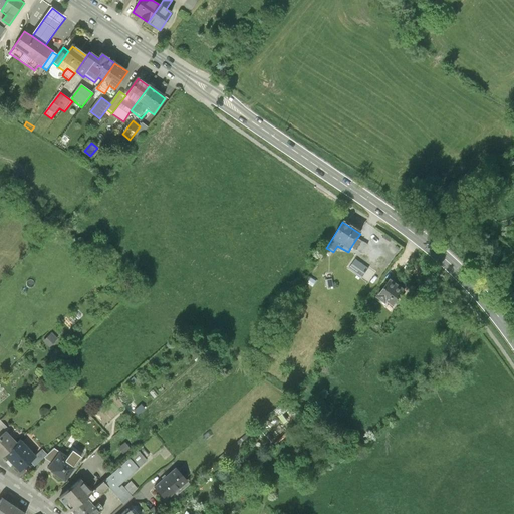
[(361,242),(356,239),(350,248),(355,252),(361,242)]
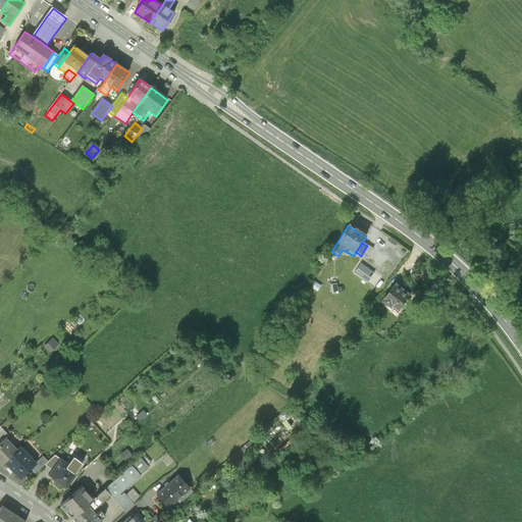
[(394,286),(380,304),(389,311),(392,309),(398,313),(401,309),(403,311),(407,306),(404,304),(409,298),(394,286)]
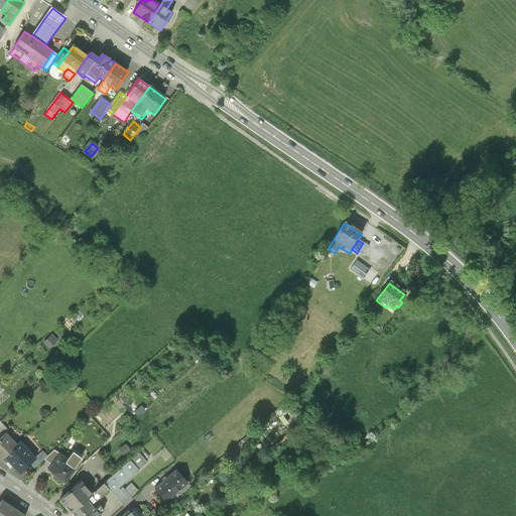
[(51,336),(45,343),(52,348),(57,341),(51,336)]
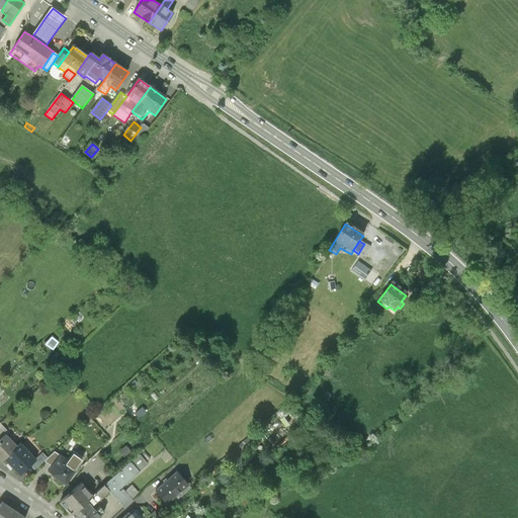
[(0,437),(0,459),(3,456),(17,444),(6,432),(0,437)]
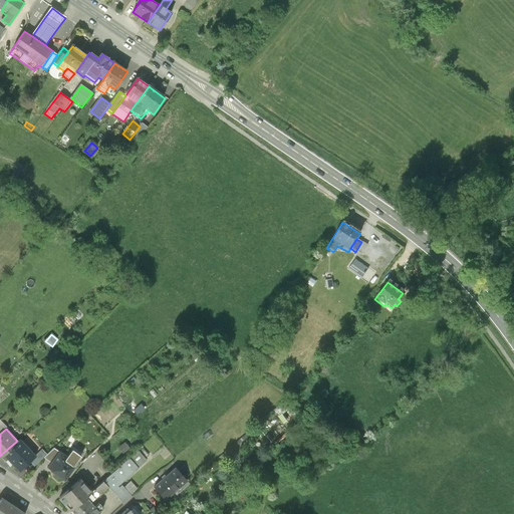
[(17,441),(3,453),(18,469),(29,460),(36,453),(21,437),(17,441)]
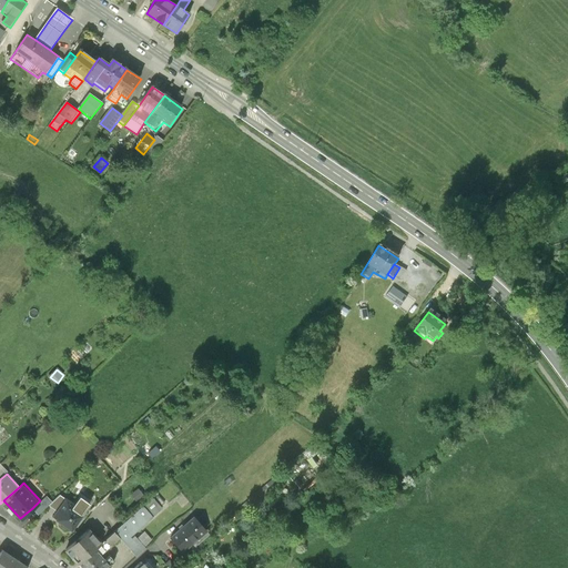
[(113,489),(108,484),(104,487),(109,493),(113,489)]
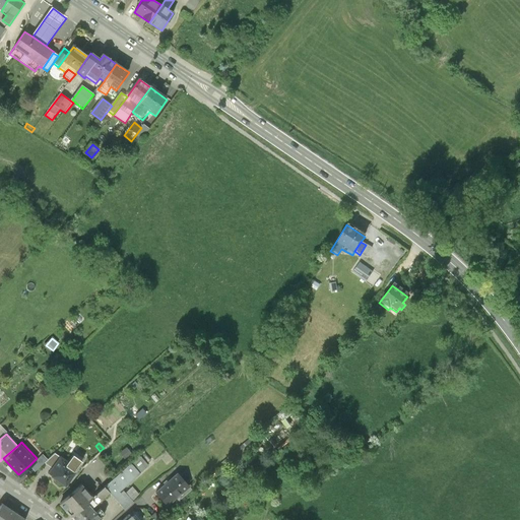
[(132,452),(127,446),(120,452),(125,458),(132,452)]
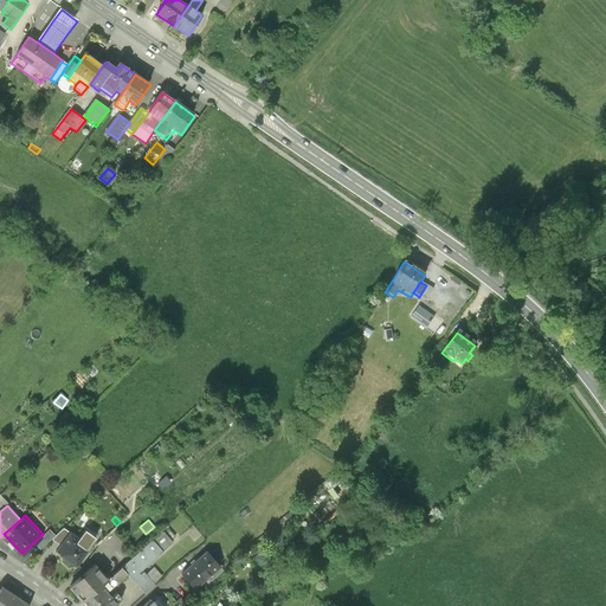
[(49,528),(43,534),(34,542),(40,548),(55,535),(49,528)]
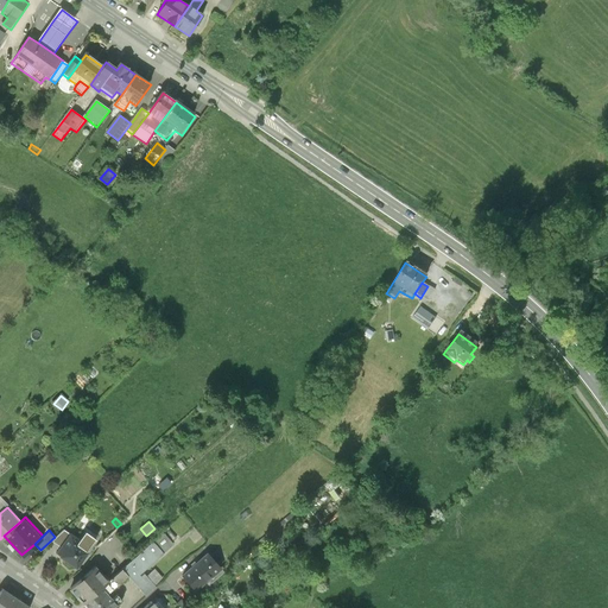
[(70,530),(56,551),(77,564),(89,548),(80,540),(82,537),(70,530)]
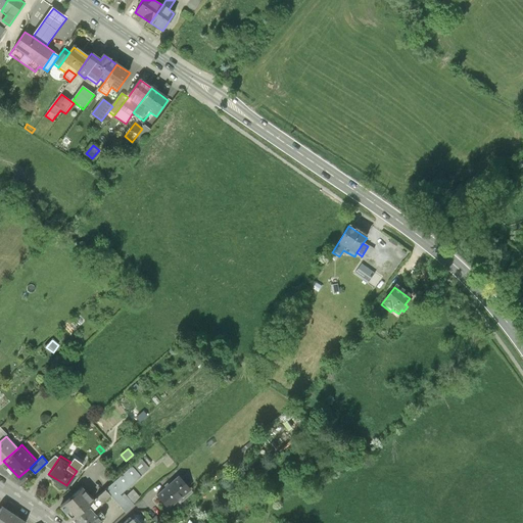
[(105,487),(110,493),(126,512),(135,504),(134,502),(127,494),(125,492),(123,494),(121,492),(150,466),(140,456),(105,487)]
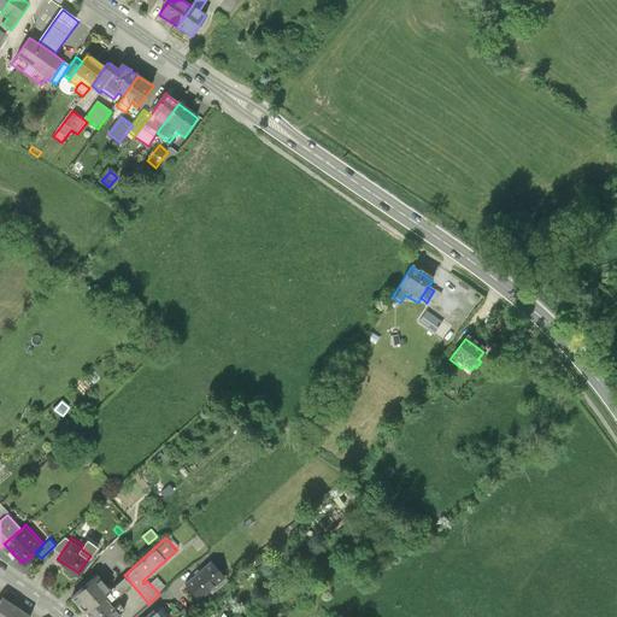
[(346,562),(339,554),(334,558),(341,565),(346,562)]
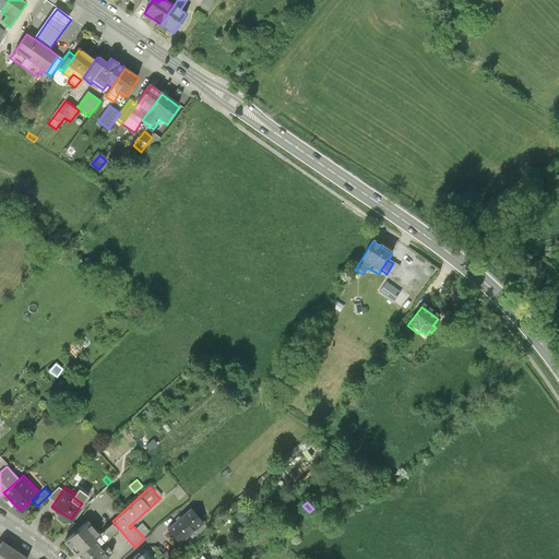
[(191,506),(167,527),(180,542),(204,521),(191,506)]
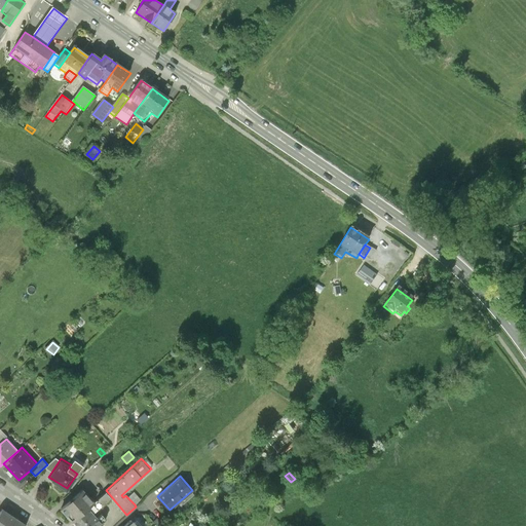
[(82,487),(60,508),(72,521),(87,506),(95,500),(82,487)]
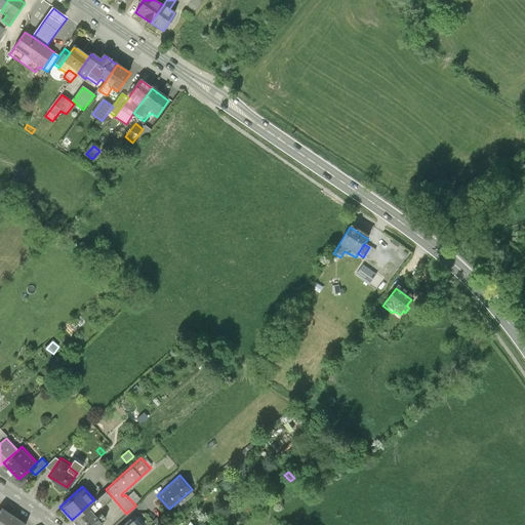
[(96,497),(103,503),(111,495),(106,489),(96,497)]
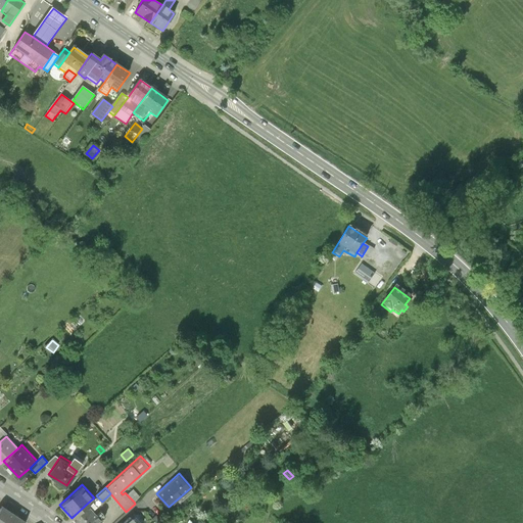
[(133,488),(127,494),(134,502),(140,496),(133,488)]
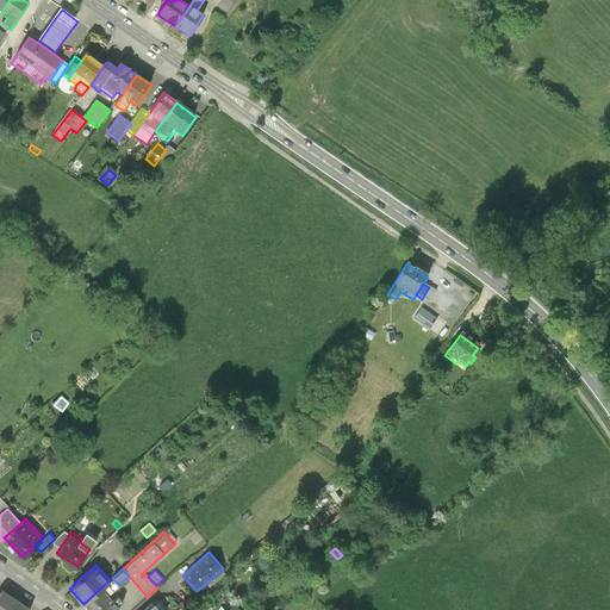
[(101,587),(107,593),(119,585),(112,578),(110,580),(101,587)]
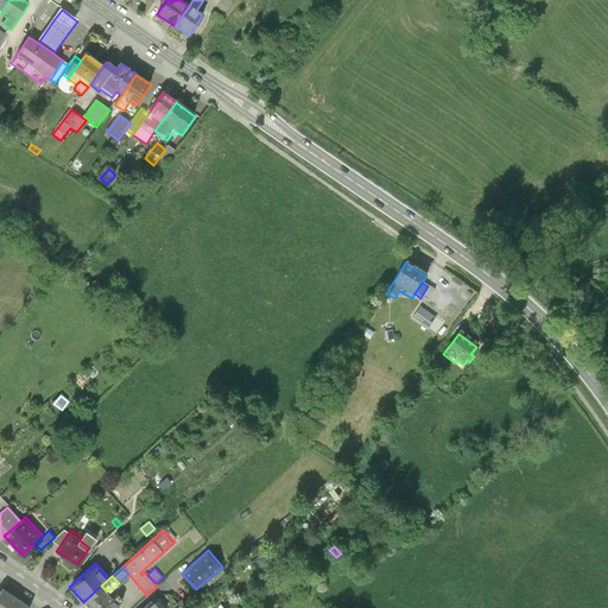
[(0,607),(7,607),(17,594),(4,584),(0,589),(0,607)]
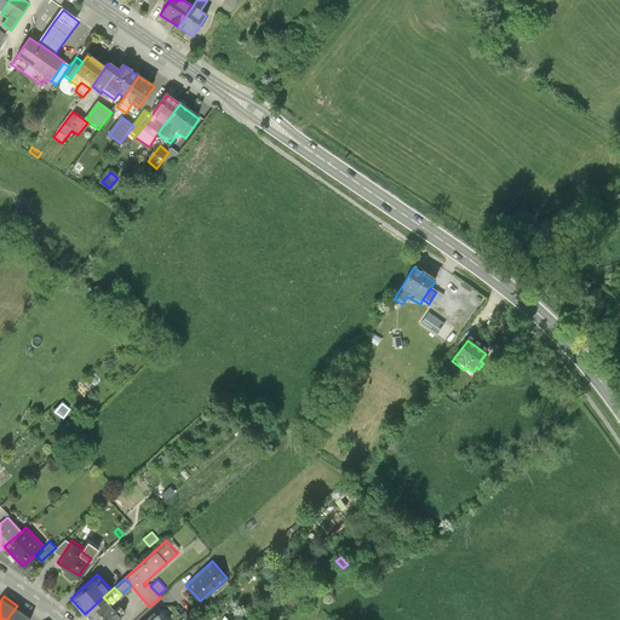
[(103,597),(85,614),(89,619),(119,619),(122,618),(120,614),(125,610),(120,604),(114,609),(109,603),(103,597)]
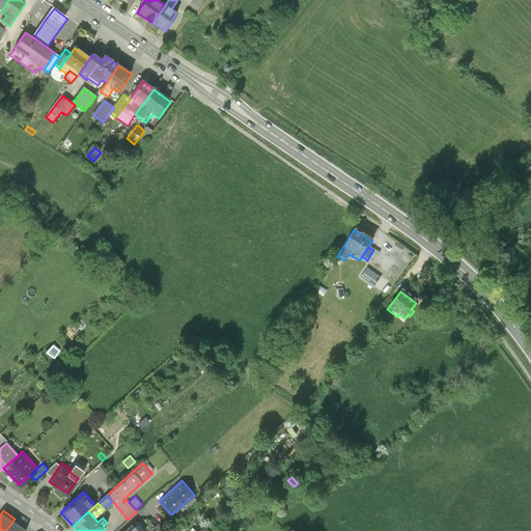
[(15,519),(6,530),(24,530),(27,528),(15,519)]
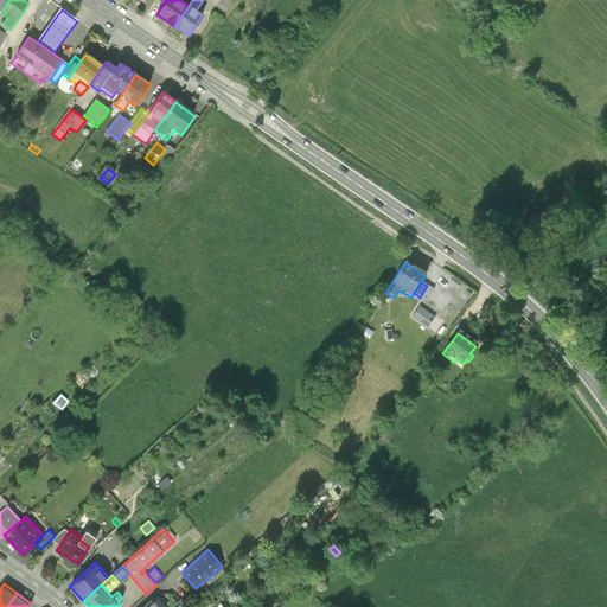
[(165,606),(154,595),(144,605),(145,606),(165,606)]
